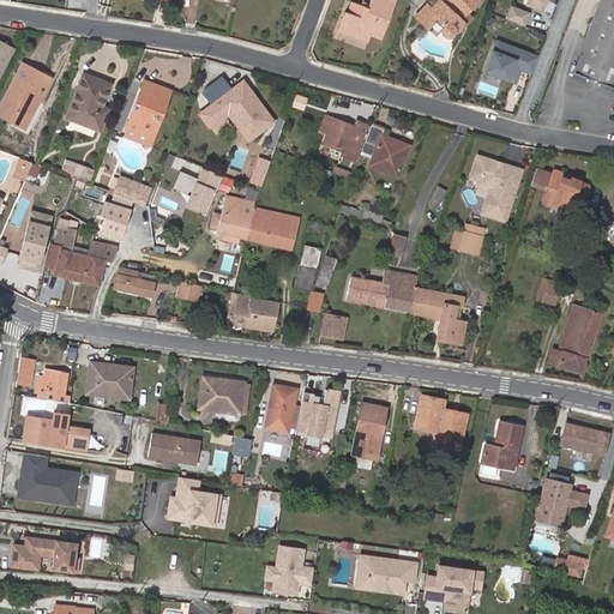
[(350,1),(345,12),(349,13),(342,31),(367,42),(369,35),(380,40),(396,0),(368,0),(367,4),(366,7),(359,5),(350,1)]
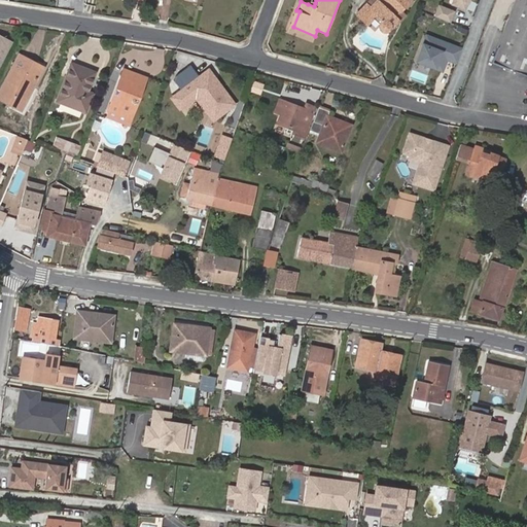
[(357,13),(369,25),(374,19),(377,14),(381,19),(379,21),(380,23),(379,25),(380,26),(380,27),(381,28),(381,29),(382,29),(382,30),(383,30),(384,30),(385,30),(386,30),(387,30),(388,30),(389,29),(390,28),(398,19),(392,12),(396,8),(399,11),(400,10),(409,0),(376,0),(371,6),(367,3),(357,13)]
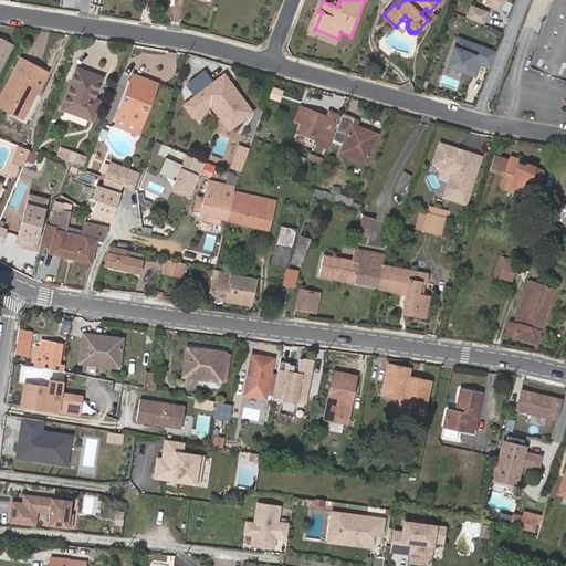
[(552,0),(527,64),(531,65),(555,0),(552,0)]
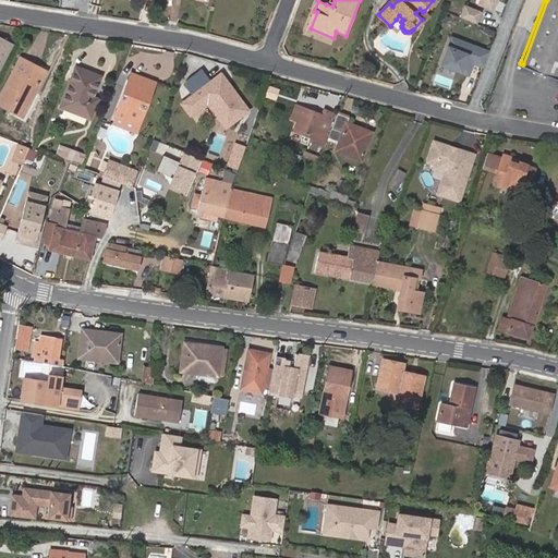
[(557,0),(547,0),(523,64),(557,77),(557,0)]
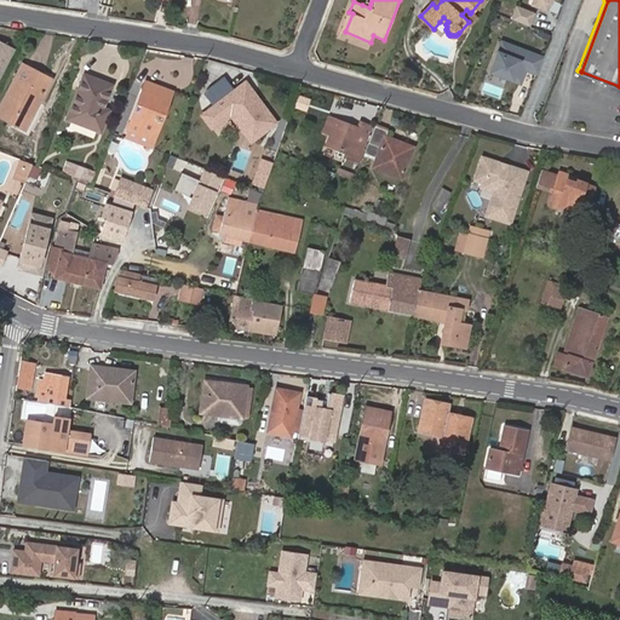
[(516,3),(511,17),(532,24),(537,11),(516,3)]
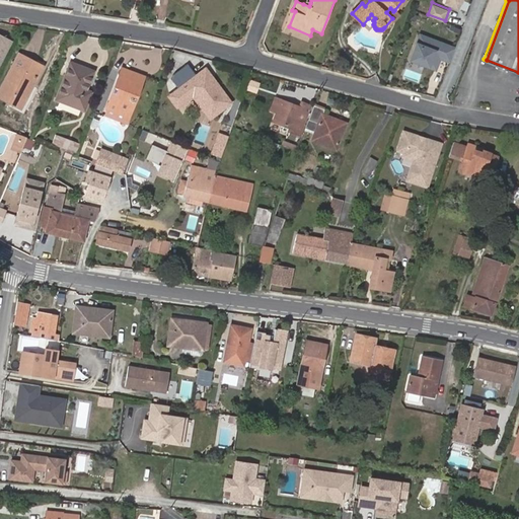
[(397,13),(394,10),(393,11),(390,8),(386,12),(392,18),(397,13)]
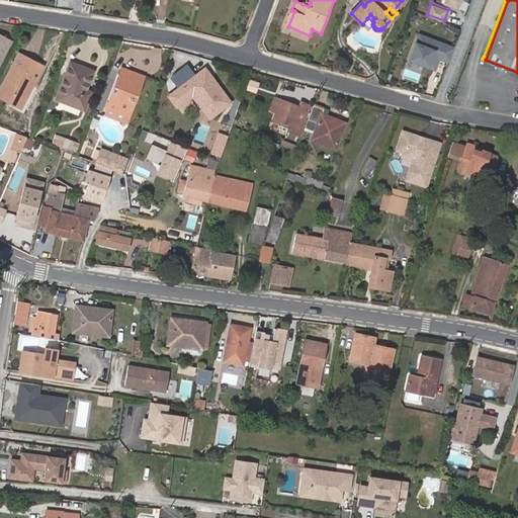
[(294,11),(291,10),(288,9),(282,24),(288,26),(294,11)]
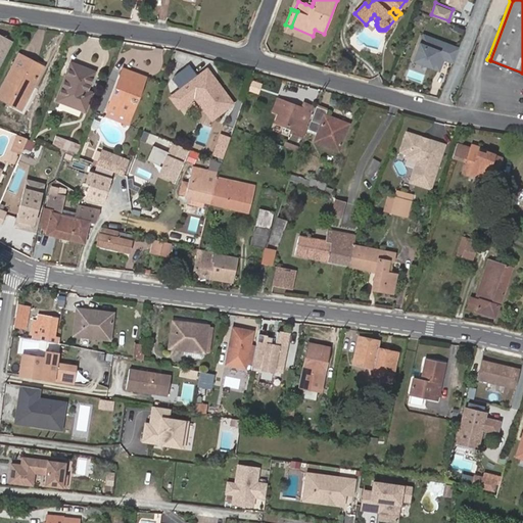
[(454,62),(460,45),(421,31),(411,60),(440,70),(444,58),(454,62)]
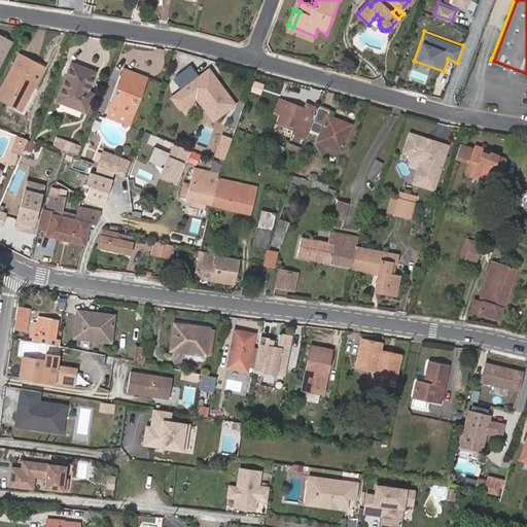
[(0,68),(14,40),(0,32),(0,68)]
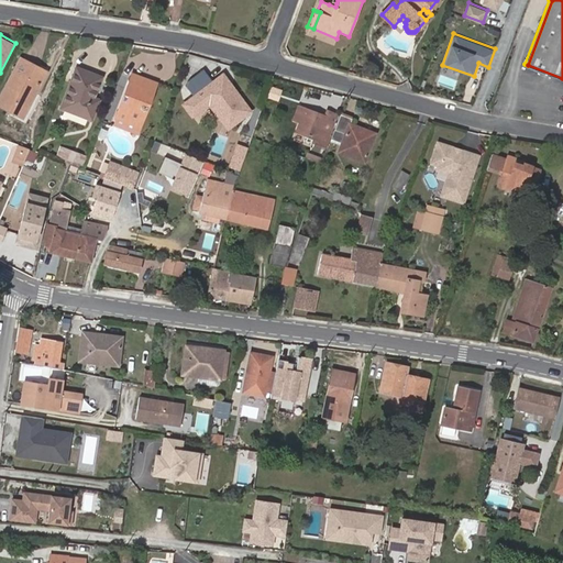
[(46,72),(21,58),(0,97),(0,105),(12,111),(13,110),(24,116),(46,72)]
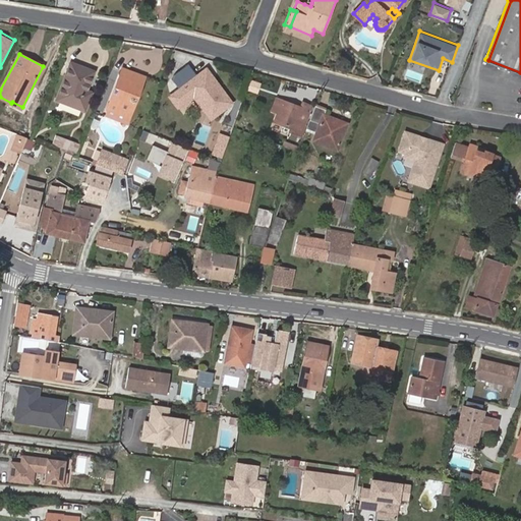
[(230,102),(206,69),(197,75),(188,63),(173,73),(171,78),(179,89),(170,96),(177,105),(193,93),(196,97),(211,116),(230,102)]
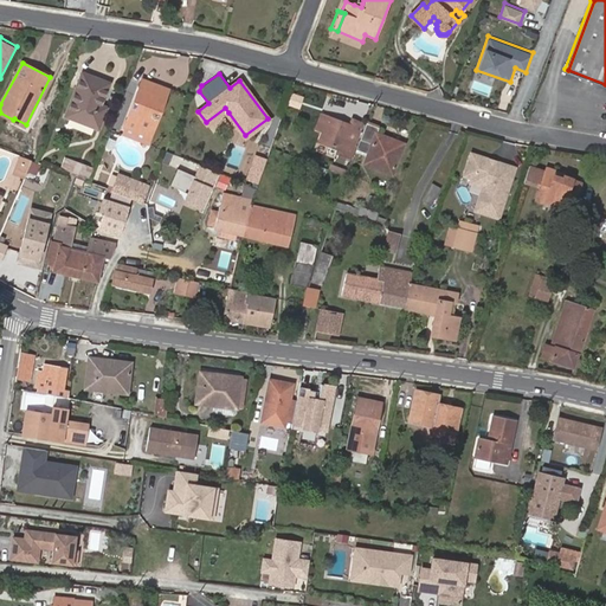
[(105,114),(101,111),(97,110),(100,105),(102,107),(110,85),(83,75),(66,116),(98,129),(105,114)]
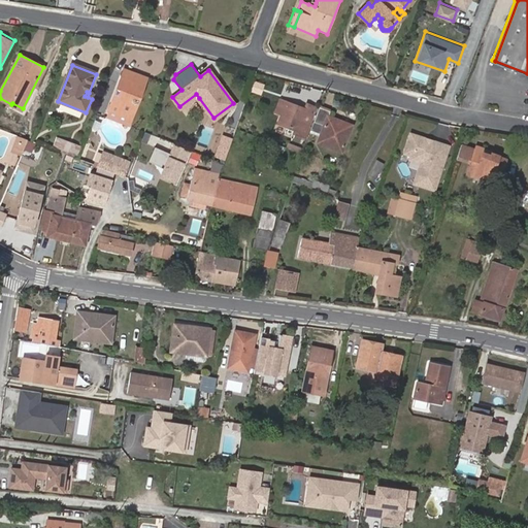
[(108,110),(118,114),(119,111),(129,116),(134,104),(136,105),(137,103),(135,102),(137,96),(139,97),(146,79),(125,71),(108,110)]
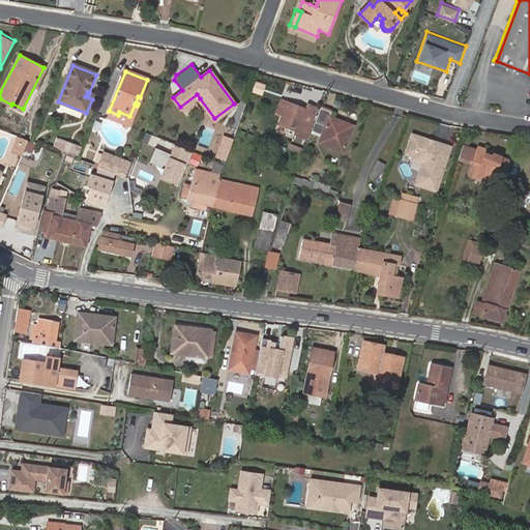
[(282,115),(287,104),(281,101),(275,113),(282,115)]
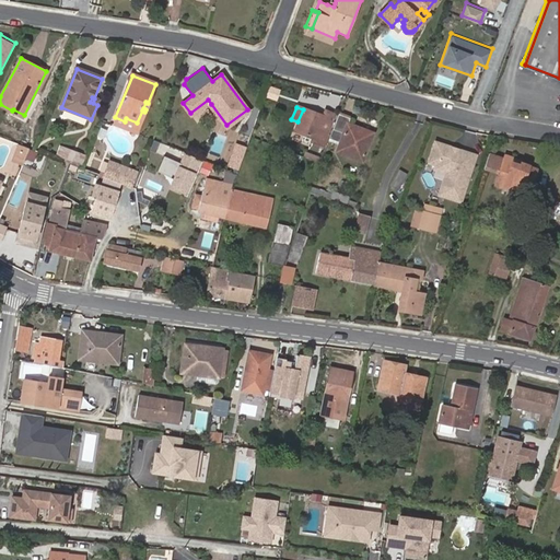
[(324,117),(303,109),(298,121),(294,129),(293,130),(313,139),(311,142),(323,147),(335,116),(326,112),(324,117)]
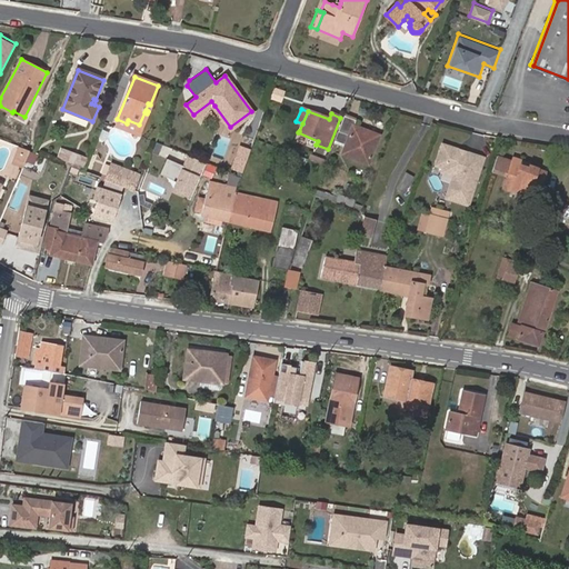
[(128,120),(127,123),(141,129),(147,113),(145,112),(139,125),(128,120)]
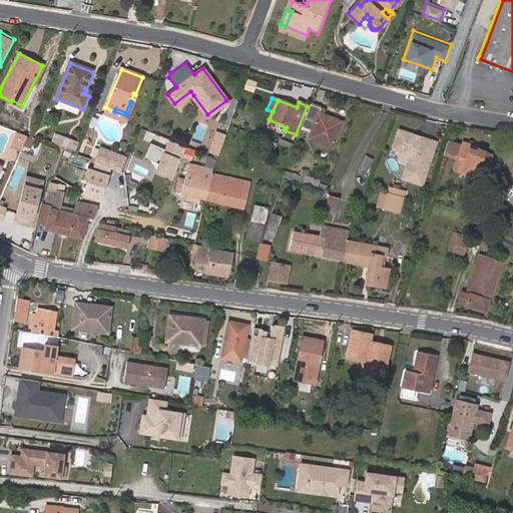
[(310,106),(304,120),(314,125),(308,140),(320,145),(329,119),(318,115),(320,110),(310,106)]
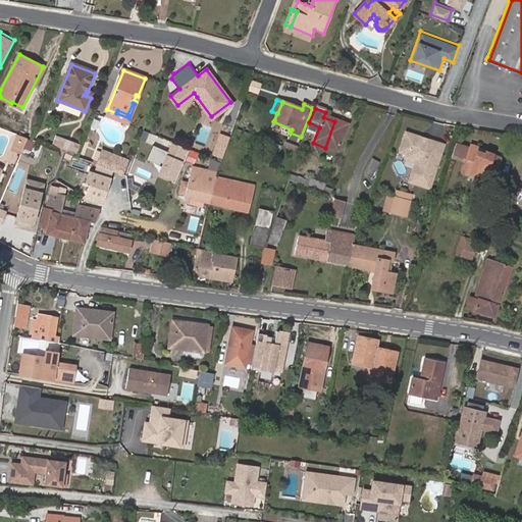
[(334,121),(325,148),(336,153),(348,126),(334,121)]
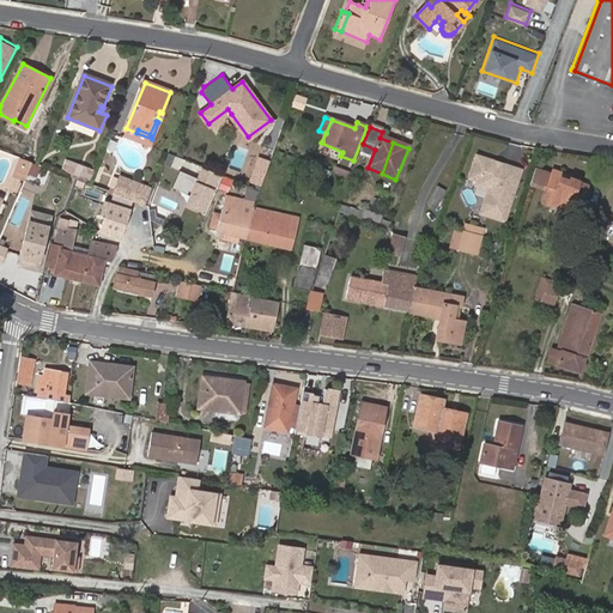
[(262,183),(269,158),(259,155),(250,180),(262,183)]
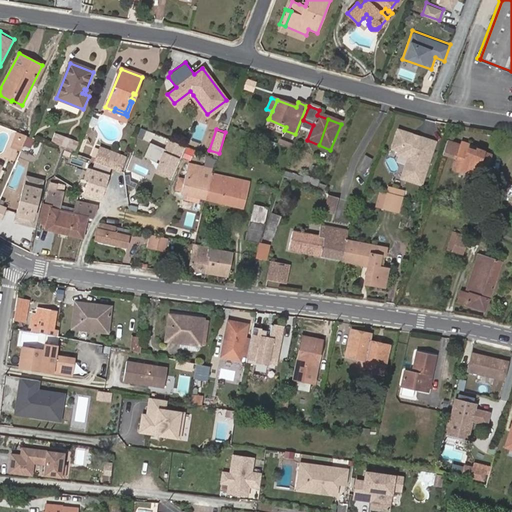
[(422,185),(436,142),(421,137),(418,138),(415,137),(413,135),(399,130),(394,147),(401,149),(402,152),(409,154),(411,159),(405,179),(422,185)]
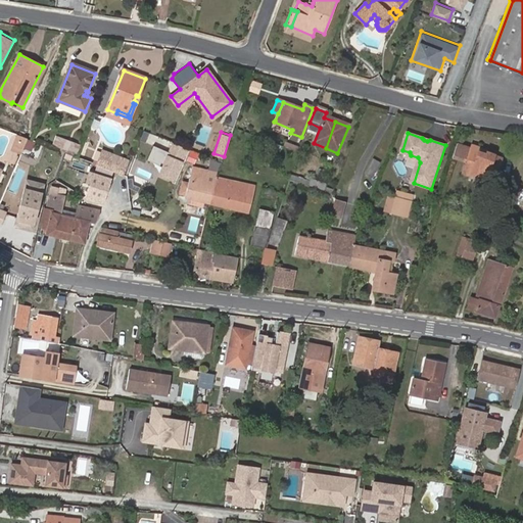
[(29,138),(17,134),(11,149),(22,154),(29,138)]
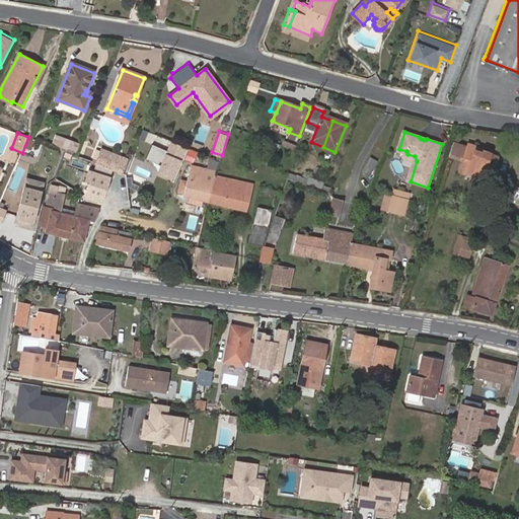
[(57,135),(53,146),(78,156),(82,145),(57,135)]
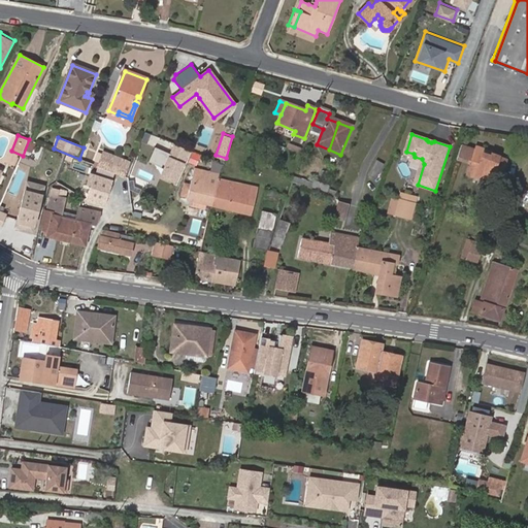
[(183,146),(175,143),(162,176),(175,183),(189,149),(183,146)]
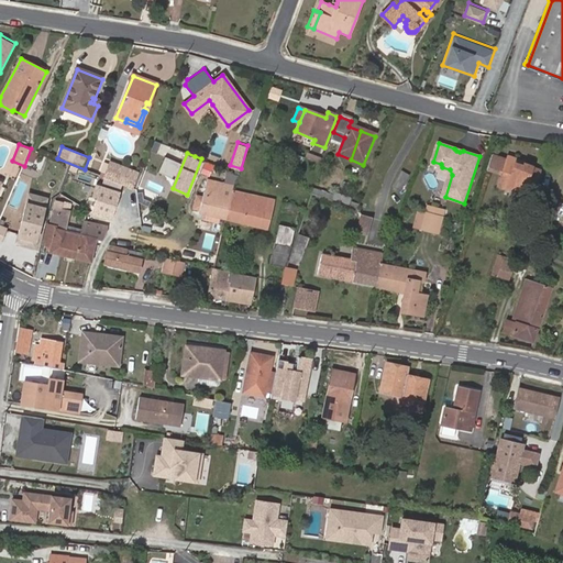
[(503,174),(507,161),(492,155),(487,168),(503,174)]
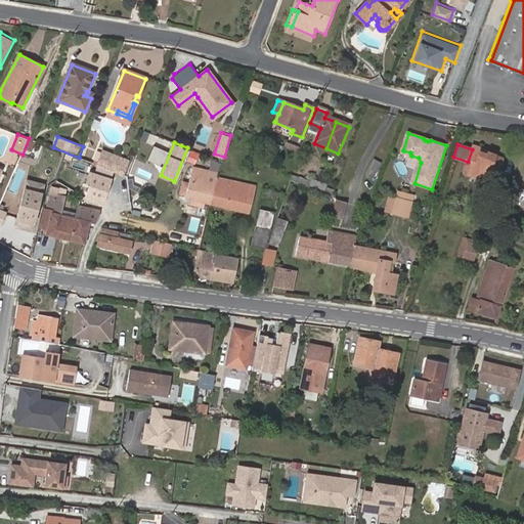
[(475,168),(472,177),(494,184),(503,161),(493,158),(493,160),(487,158),(488,155),(488,154),(472,148),(472,149),(468,162),(467,165),(475,168)]
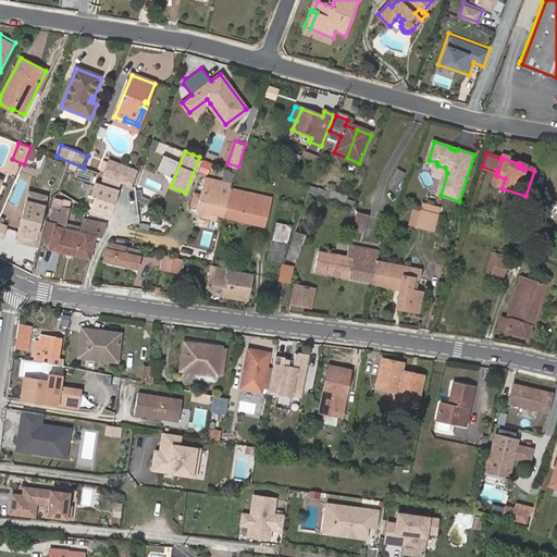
[(109,159),(102,175),(131,186),(137,170),(109,159)]
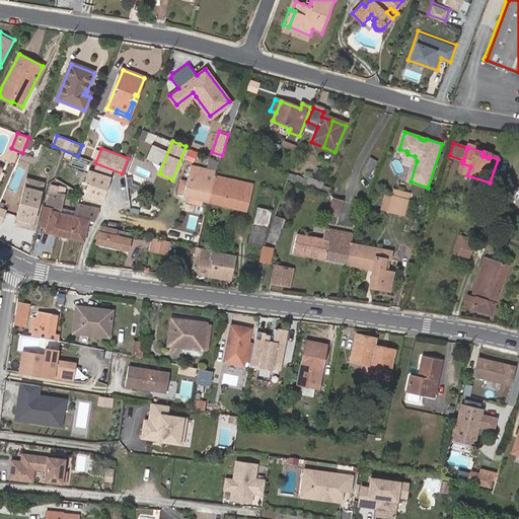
[(417,161),(415,156),(408,154),(406,151),(399,149),(398,151),(404,153),(403,157),(415,161),(408,180),(411,181),(417,161)]
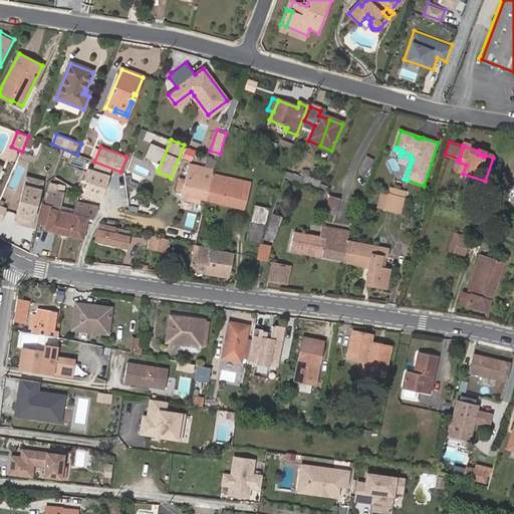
[(365,155),(359,169),(366,172),(372,158),(365,155)]
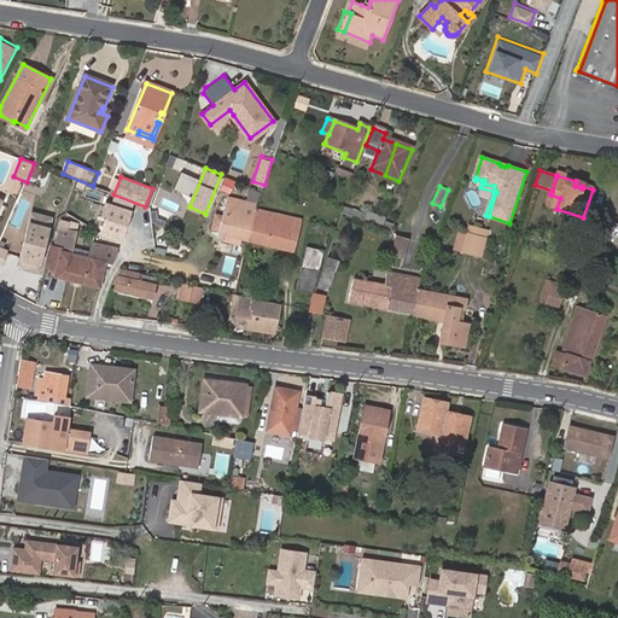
[(547,207),(557,209),(560,198),(551,194),(547,207)]
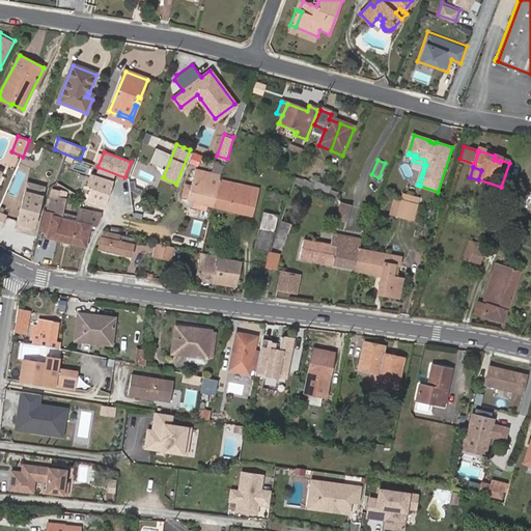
[(214,205),(220,180),(212,178),(213,173),(200,170),(199,175),(194,174),(191,185),(186,184),(183,196),(189,197),(188,200),(191,201),(207,204),(214,205)]
